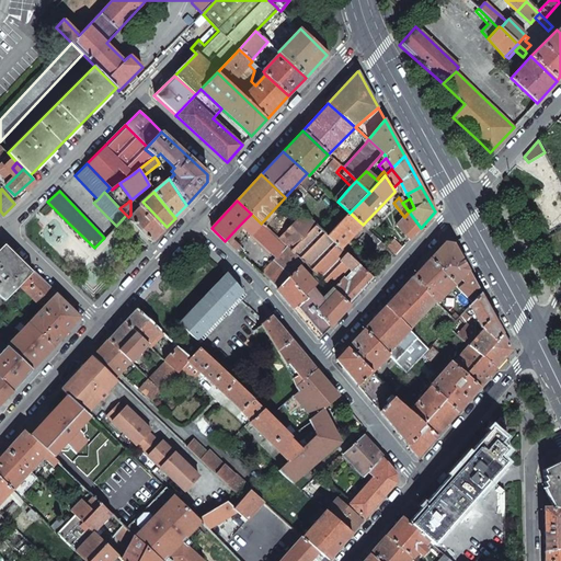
[(292,203),(286,209),(297,219),(302,214),(292,203)]
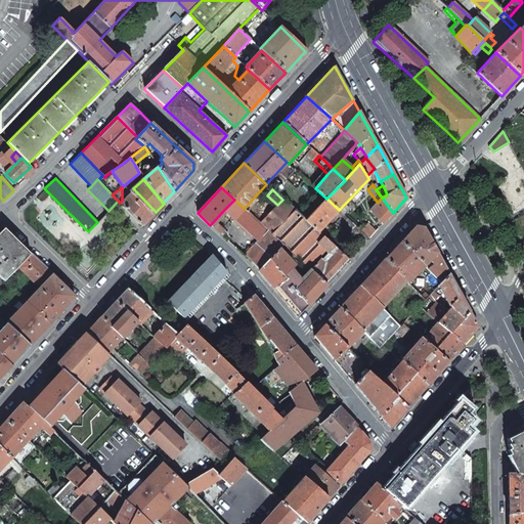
[(124,203),(122,205),(123,206),(142,226),(154,215),(132,193),(124,203)]
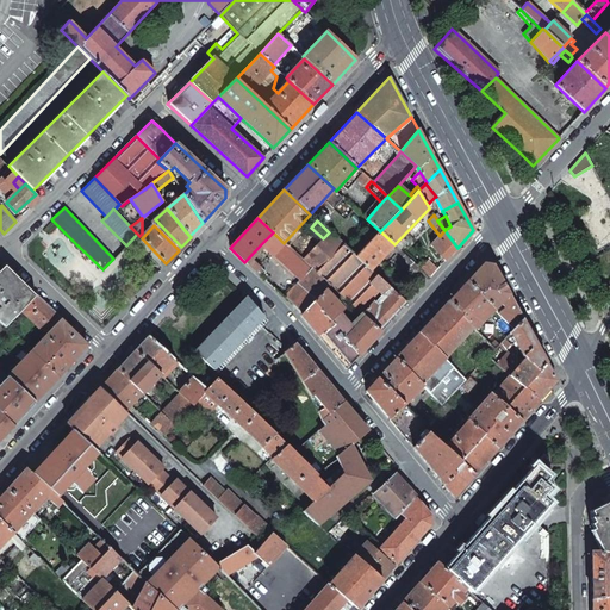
[(440,236),(430,246),(446,261),(458,248),(444,230),(440,236)]
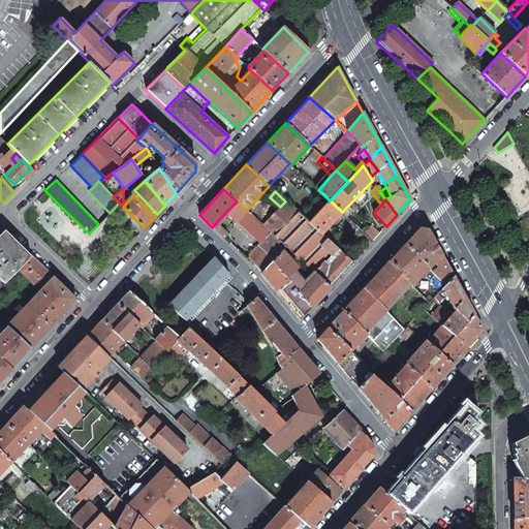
[(330,200),(309,222),(317,230),(321,235),(342,212),(330,200)]
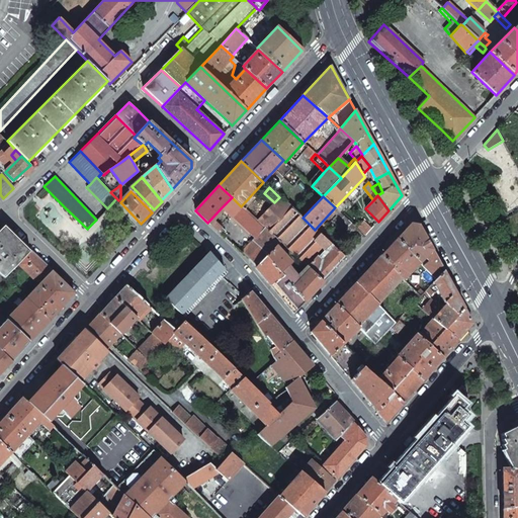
[(232,197),(222,207),(232,217),(241,206),(232,197)]
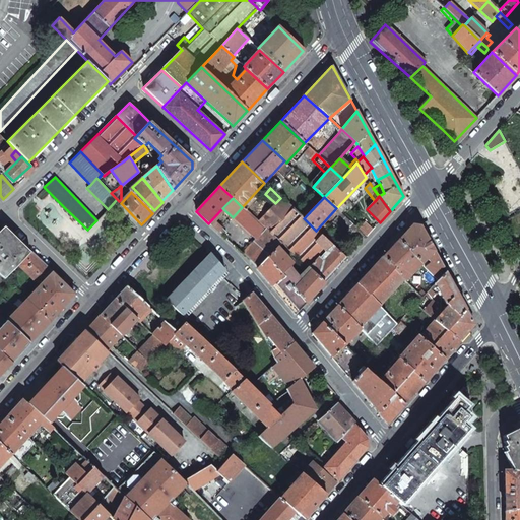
[(262,218),(258,222),(265,230),(270,233),(293,208),(280,198),(275,203),(262,218)]
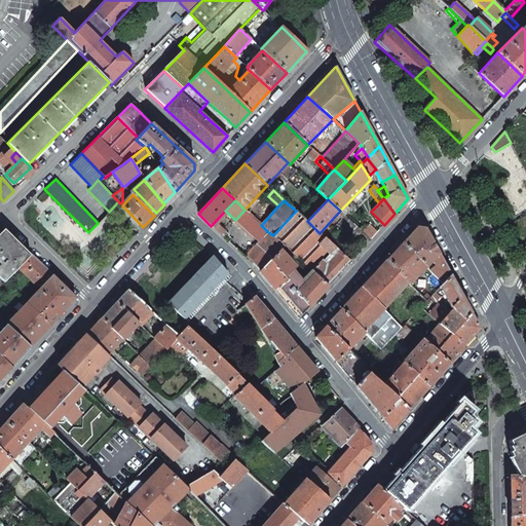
[(245,210),(235,220),(259,242),(268,232),(261,225),(251,215),(245,210)]
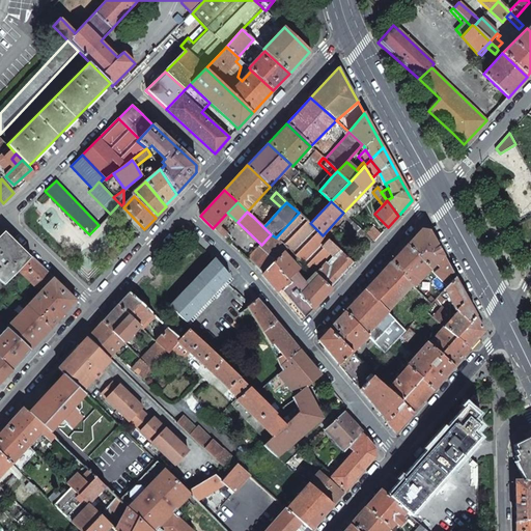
[(257,213),(253,217),(263,227),(268,223),(257,213)]
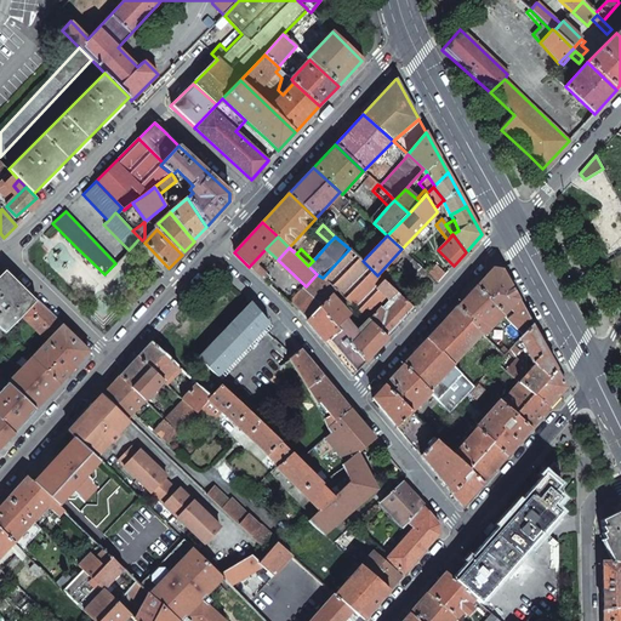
[(349,249),(323,278),(331,286),(359,258),(349,249)]
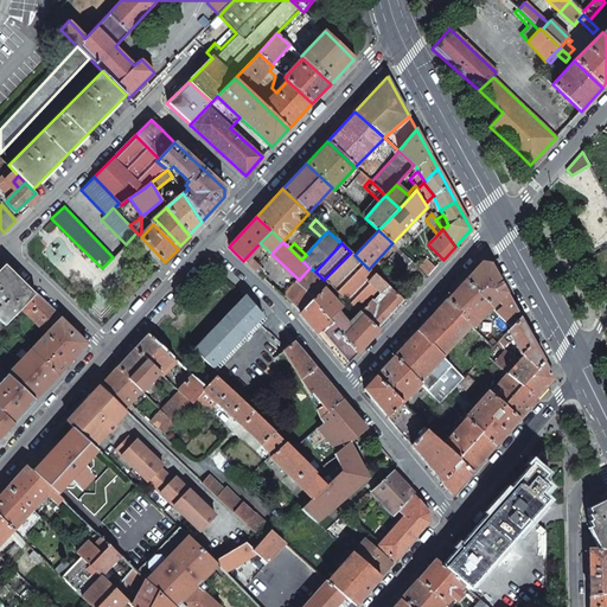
[(351,253),(324,280),(327,283),(337,292),(364,264),(355,255),(351,253)]
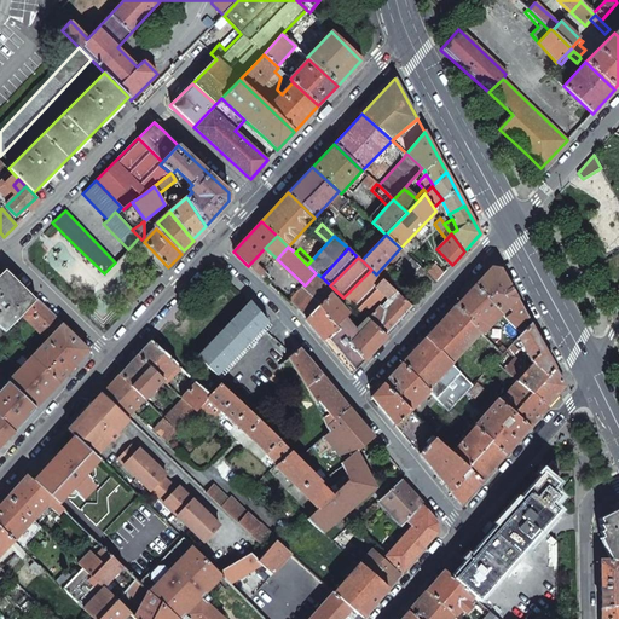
[(411,262),(411,266),(416,271),(420,266),(411,258),(409,260),(411,262)]
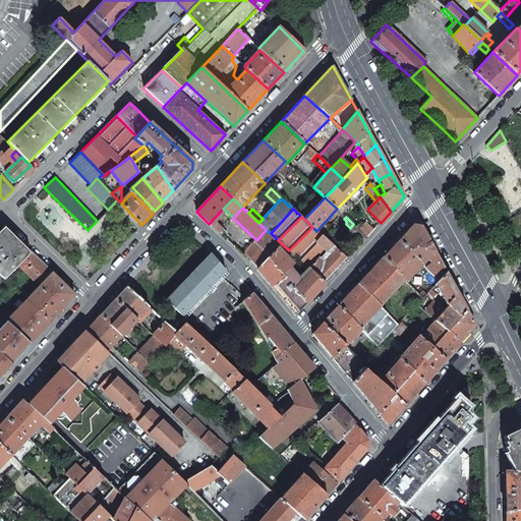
[(364,220),(356,227),(367,237),(374,229),(364,220)]
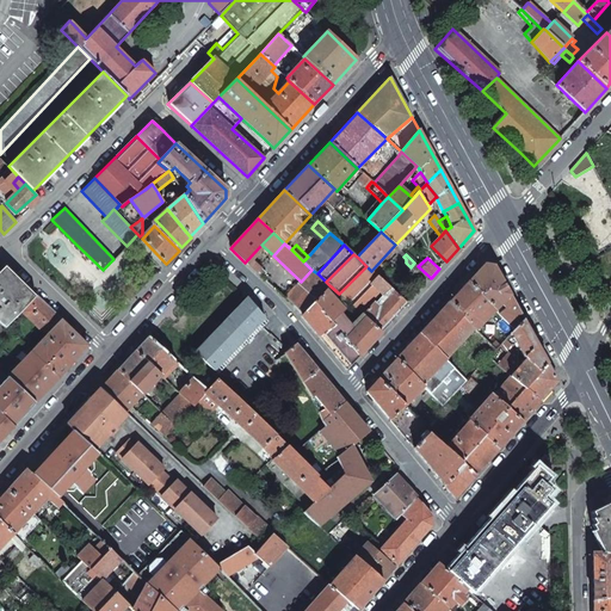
[(411,267),(407,270),(424,285),(431,278),(418,266),(414,263),(411,267)]
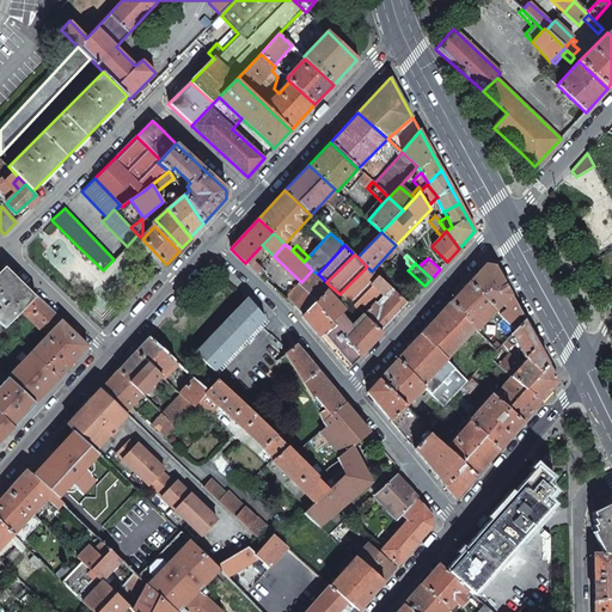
[(475,276),(469,282),(496,311),(510,295),(494,265),(485,264),(475,276)]
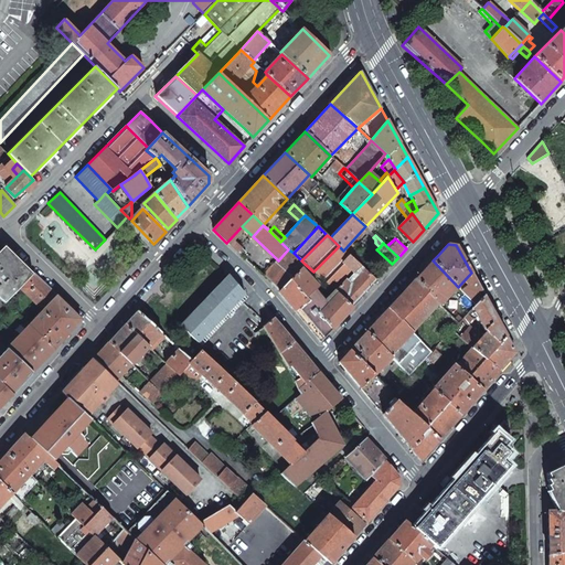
[(339,246),(313,272),(324,283),(343,264),(341,263),(349,255),(343,251),(339,246)]
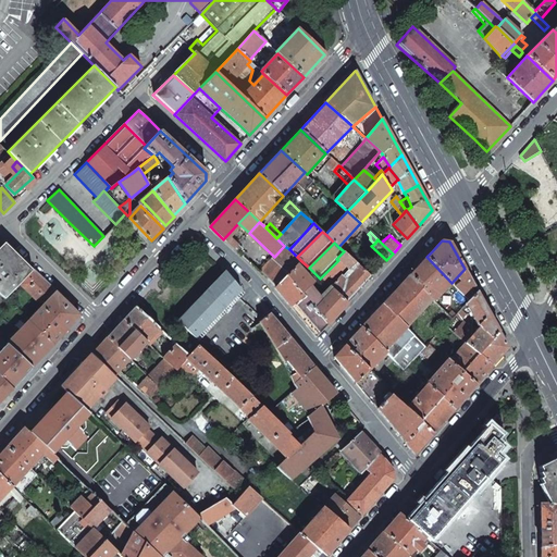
[(274,257),(261,270),(269,280),(275,287),(287,275),(297,265),(300,260),(297,257),(289,249),(284,246),(274,257)]
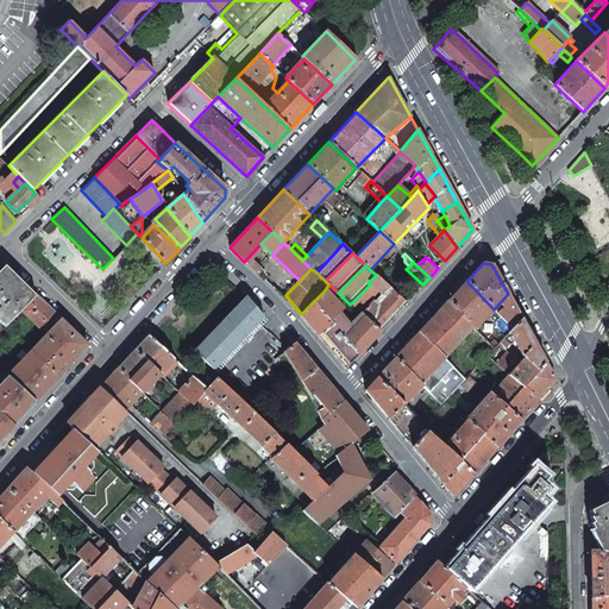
[(0,272),(0,322),(5,327),(22,309),(23,311),(36,296),(13,272),(0,272)]
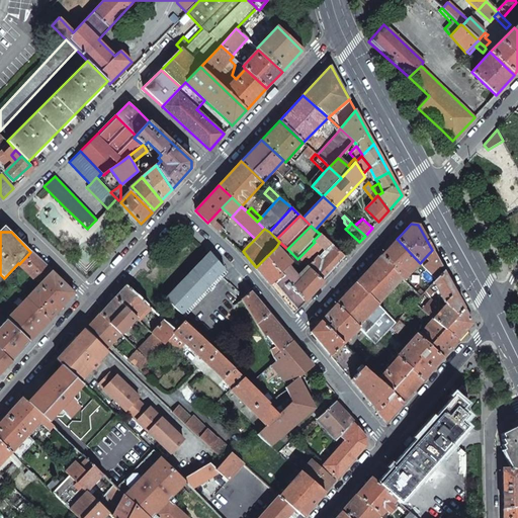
[(320,234),(313,241),(315,242),(324,251),(330,244),(320,234)]
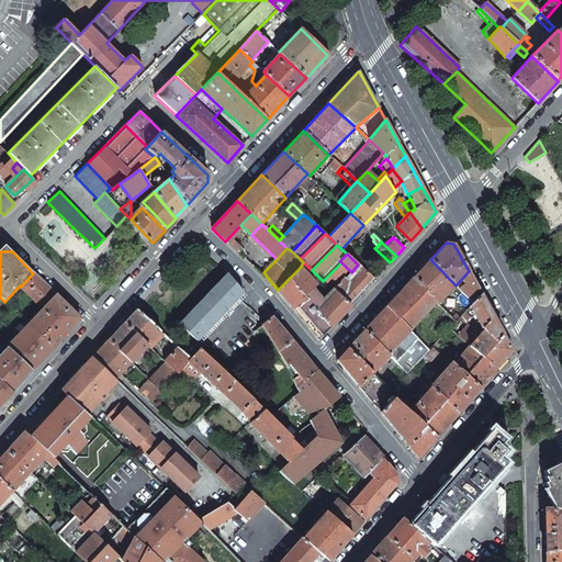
[(430,259),(413,278),(436,302),(437,303),(456,285),(430,259)]
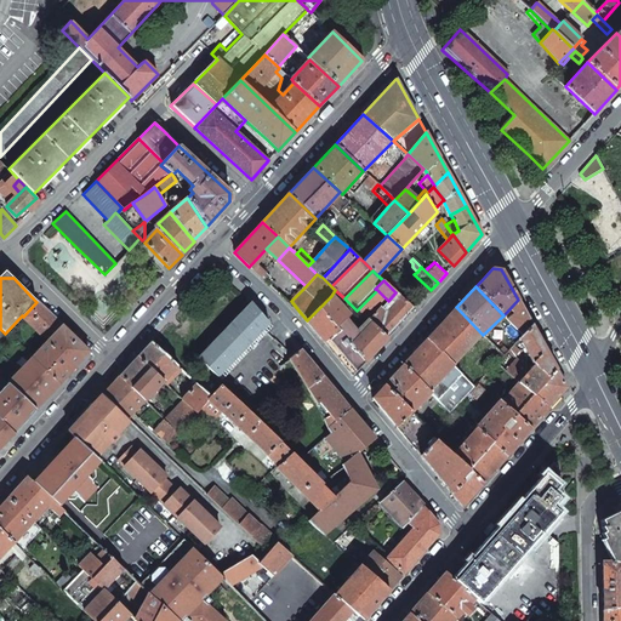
[(377,290),(357,311),(368,320),(380,306),(382,307),(388,301),(377,290)]
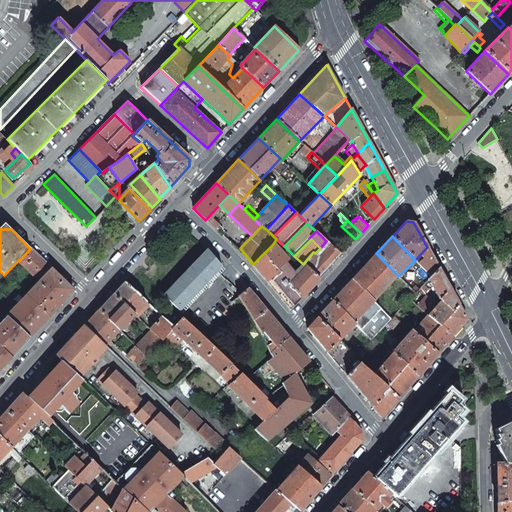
[(313,252),(303,264),(306,267),(319,279),(319,278),(341,255),(326,241),(320,248),(315,253),(313,252)]
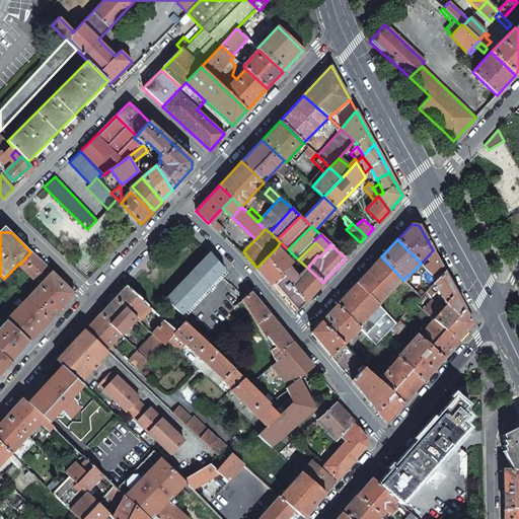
[(277,247),(268,256),(281,273),(288,267),(292,263),(277,247)]
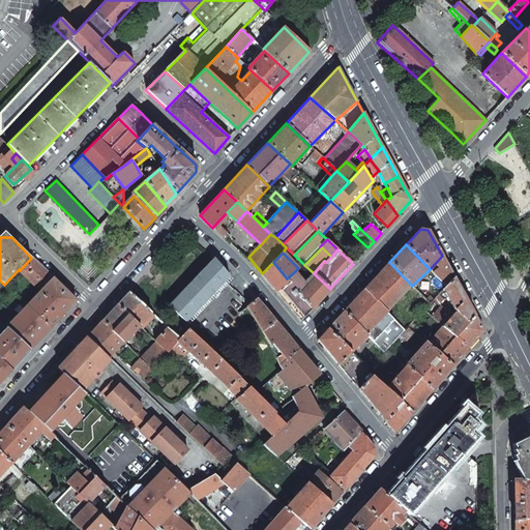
[(442,256),(430,269),(446,286),(453,277),(449,269),(442,256)]
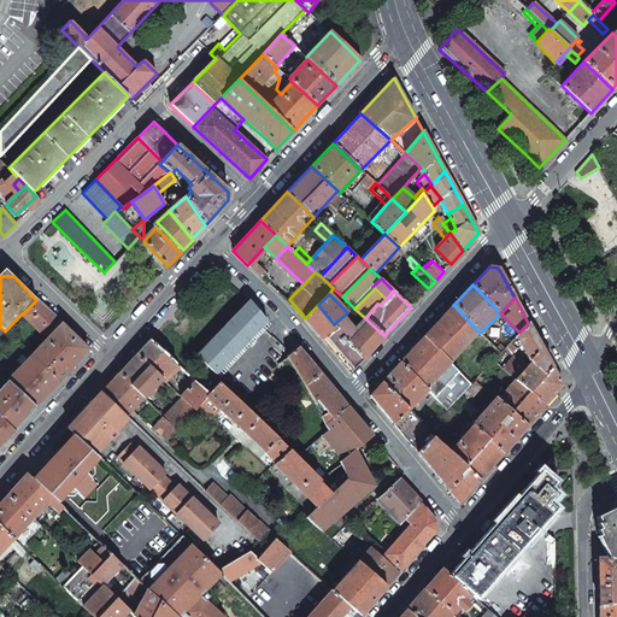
[(36,300),(23,315),(43,334),(51,336),(62,324),(36,300)]
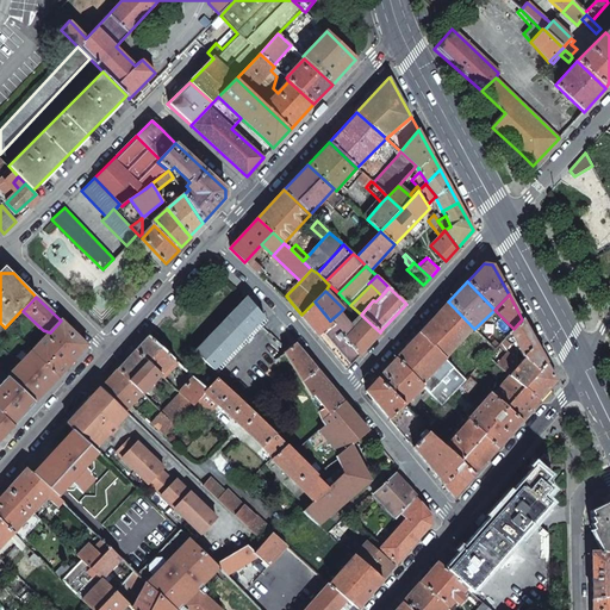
[(215,371),(265,318),(247,297),(194,352),(215,371)]
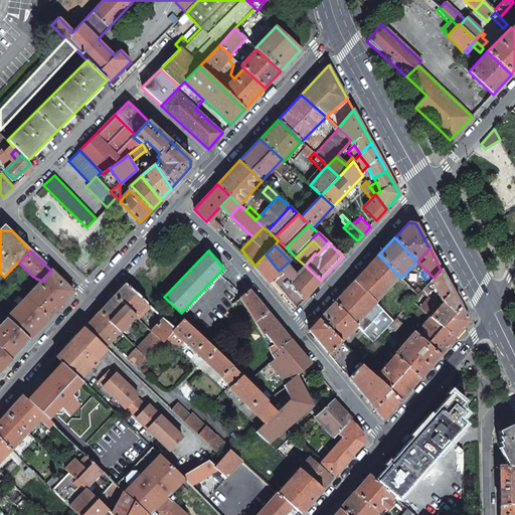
[(254,266),(254,267),(270,284),(281,274),(279,271),(266,254),(254,266)]
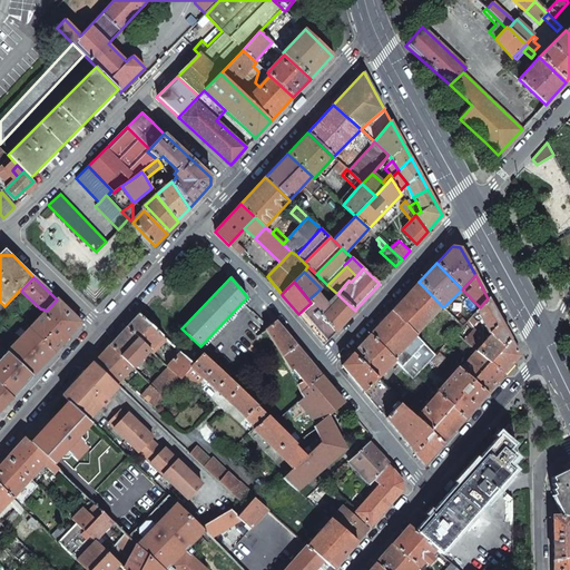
[(419,282),(392,311),(415,335),(442,306),(419,282)]
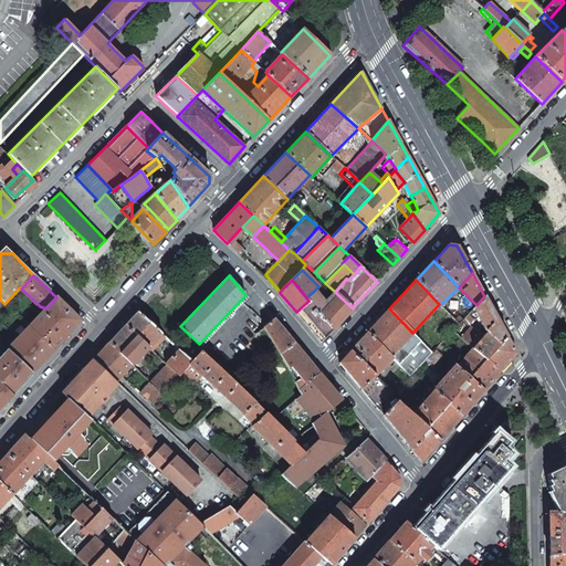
[(314,291),(306,297),(308,301),(321,315),(327,307),(314,291)]
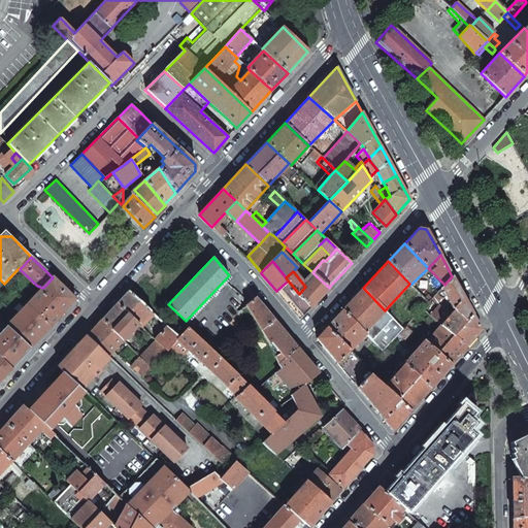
[(305,287),(299,294),(310,307),(310,306),(329,288),(316,275),(305,287)]
